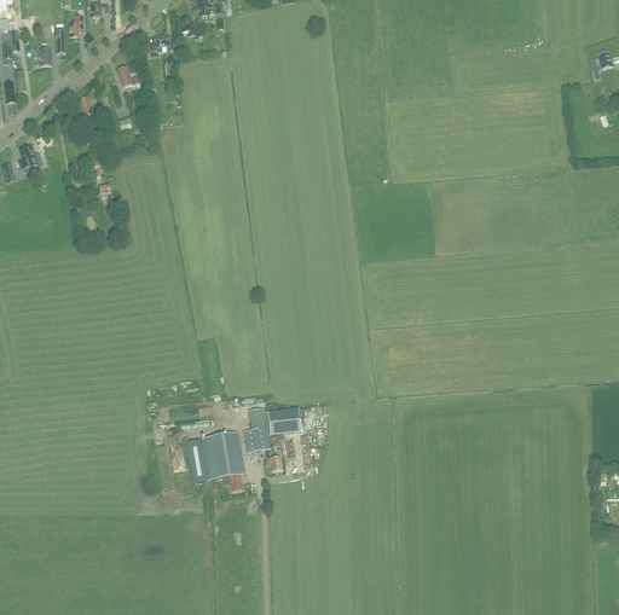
[(208,1),(198,1),(200,15),(201,19),(209,19),(209,15),(209,12),(215,11),(215,4),(208,4),(208,1)]
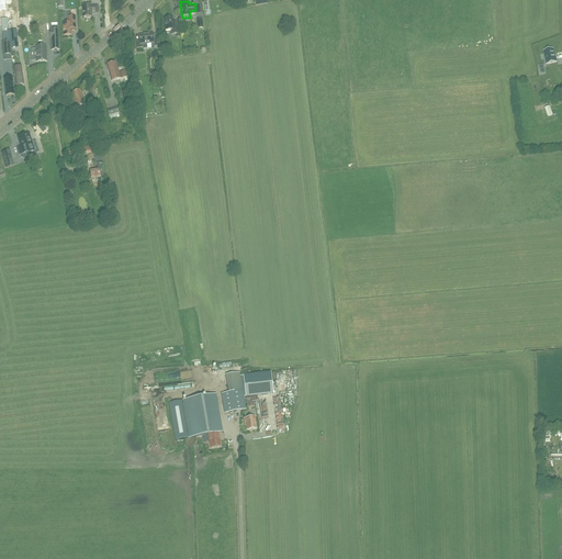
[(98,10),(98,2),(91,3),(91,2),(82,2),(83,14),(87,14),(90,14),(90,13),(91,13),(91,10),(98,10)]
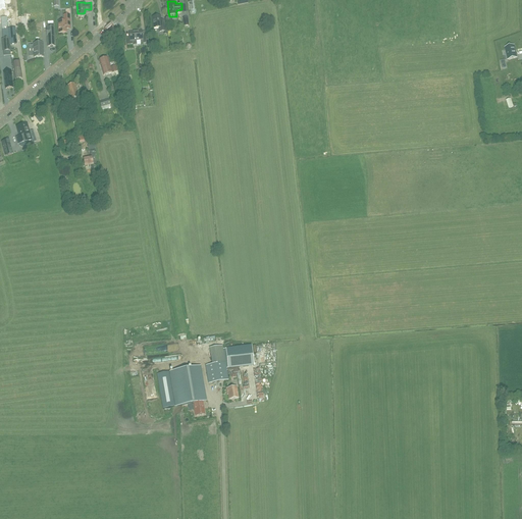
[(64,18),(58,19),(59,31),(67,30),(66,27),(70,27),(70,20),(69,12),(65,12),(64,12),(64,18)]
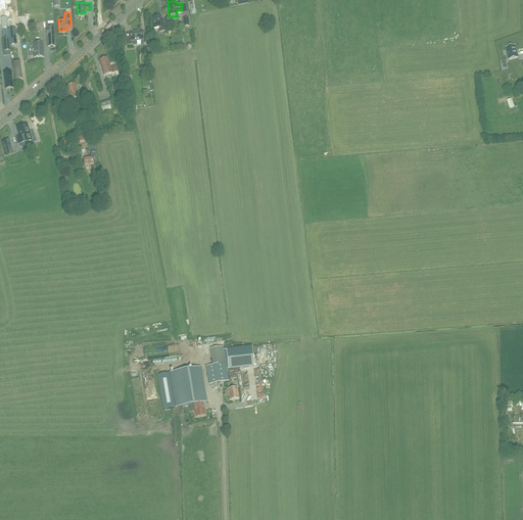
[(168,29),(167,29),(165,17),(161,18),(161,13),(152,14),(153,26),(159,25),(159,29),(164,29),(164,32),(168,31),(168,29)]
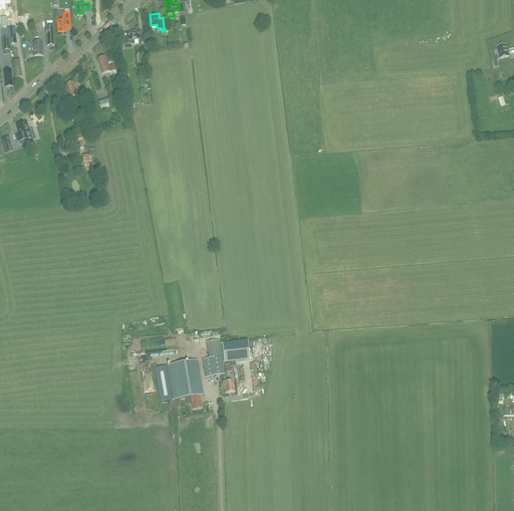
[(8,35),(1,36),(3,48),(10,47),(11,47),(10,41),(16,40),(15,24),(8,25),(7,25),(8,35)]
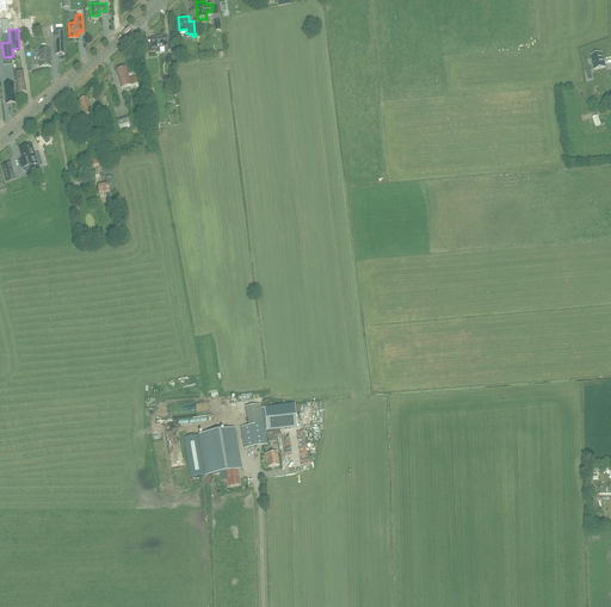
[(160,44),(159,33),(150,35),(152,41),(148,41),(149,49),(155,49),(155,45),(160,44)]
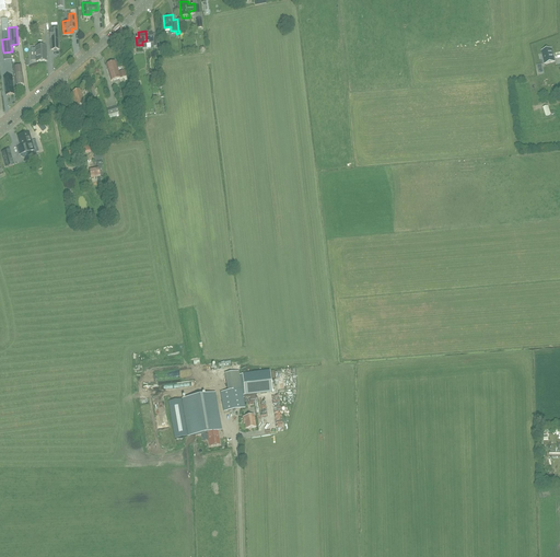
[(151,44),(158,43),(156,35),(153,35),(152,31),(146,31),(147,41),(151,41),(151,44)]
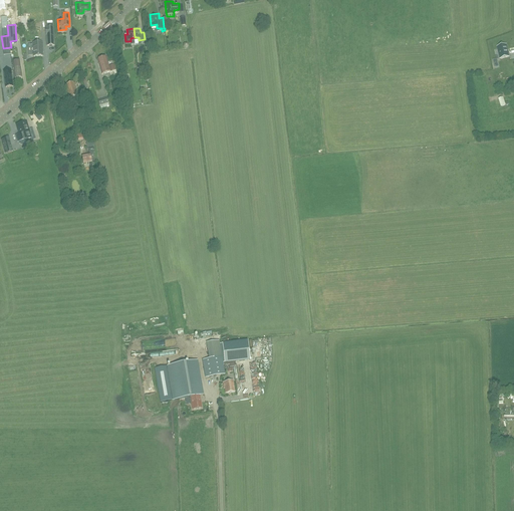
[(33,40),(33,53),(43,53),(42,47),(43,47),(43,43),(42,43),(42,40),(33,40)]
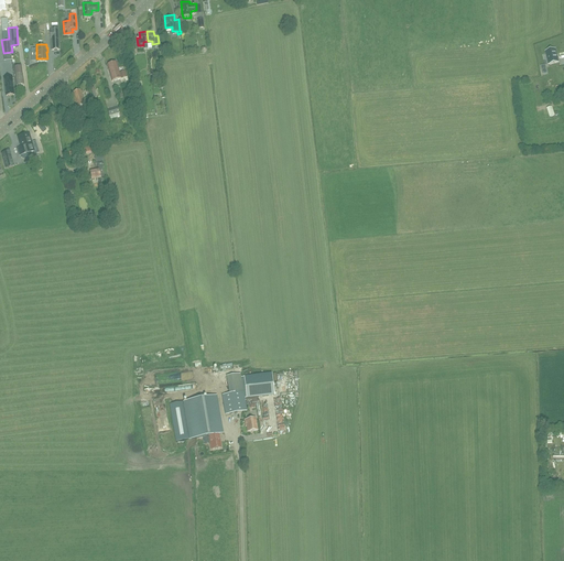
[(555,46),(545,49),(549,61),(559,60),(555,46)]
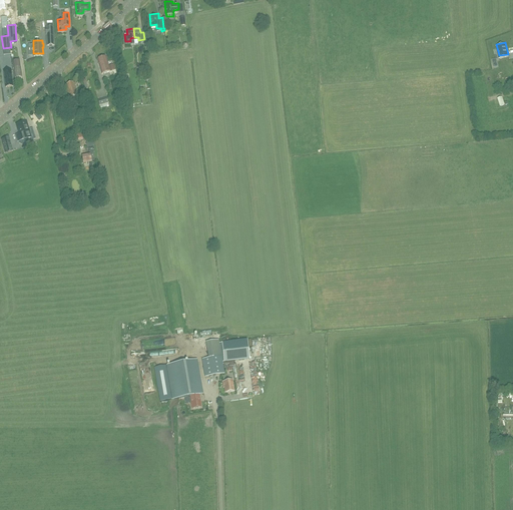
[(101,71),(115,67),(114,62),(109,63),(106,54),(97,56),(101,71)]
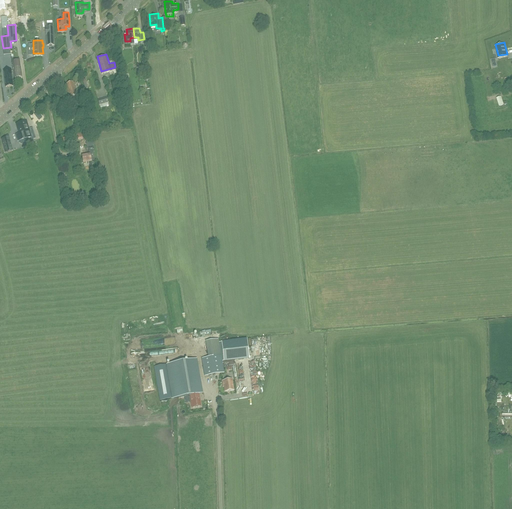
[(19,56),(12,57),(12,60),(13,65),(14,65),(15,75),(22,75),(21,65),(20,65),(19,56)]
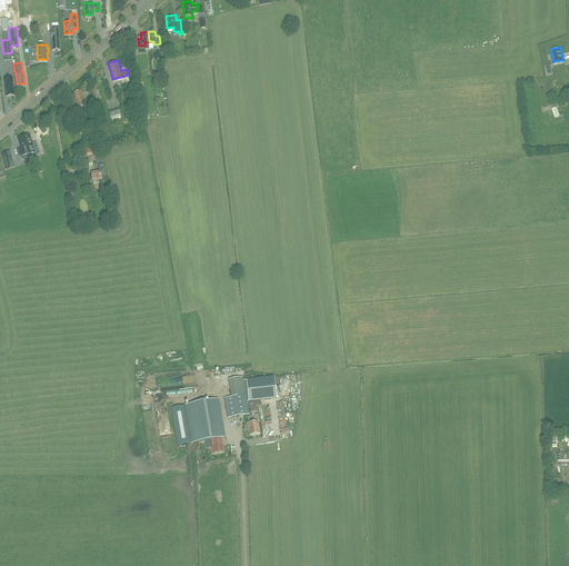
[(7,93),(13,92),(11,75),(5,76),(7,93)]
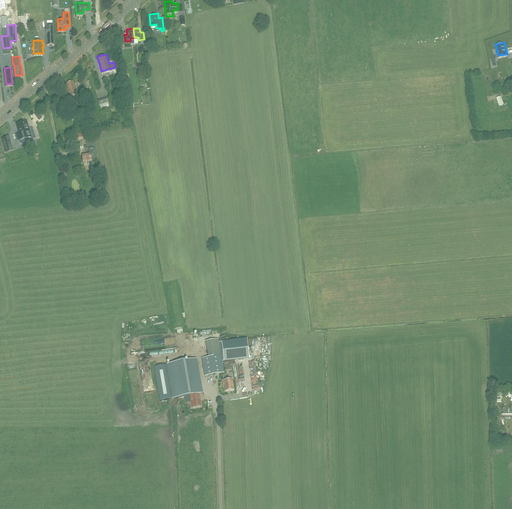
[(70,95),(77,92),(73,79),(65,81),(70,95)]
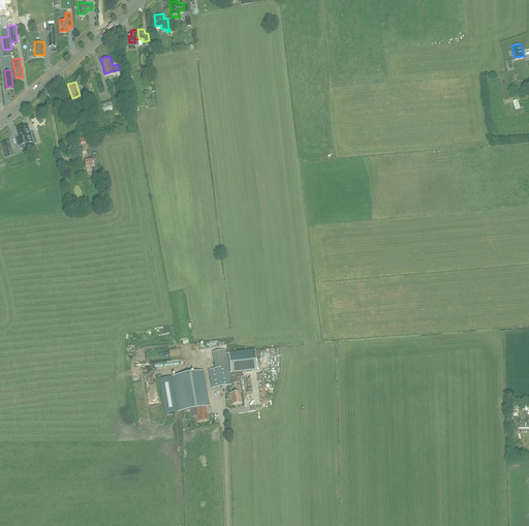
[(113,103),(111,97),(100,100),(102,106),(106,105),(106,107),(112,106),(112,103),(113,103)]
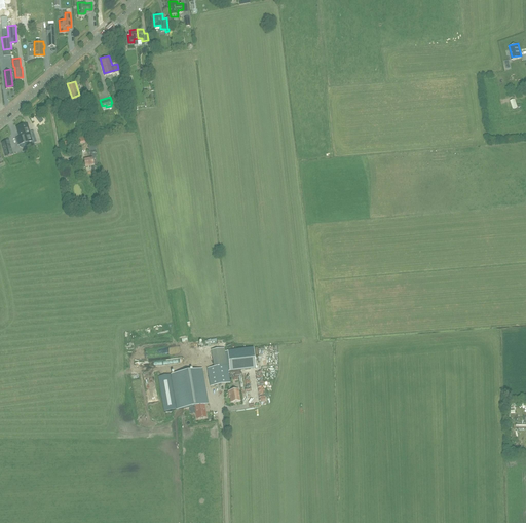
[(513,107),(521,104),(520,101),(517,102),(515,97),(510,98),(513,107)]
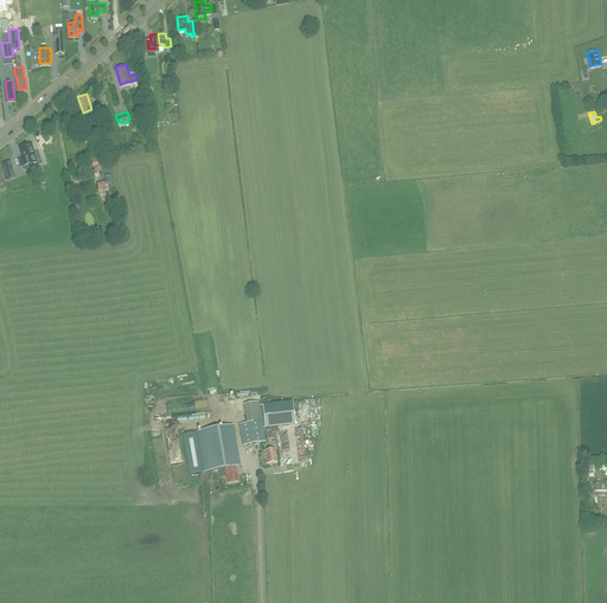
[(102,136),(100,128),(98,119),(93,120),(94,129),(95,138),(102,136)]
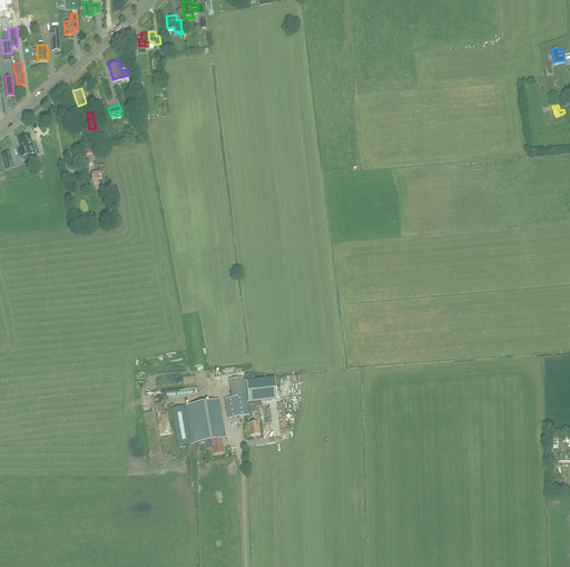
[(35,150),(36,153),(39,152),(36,139),(32,140),(29,132),(18,135),(21,146),(17,147),(19,155),(35,150)]
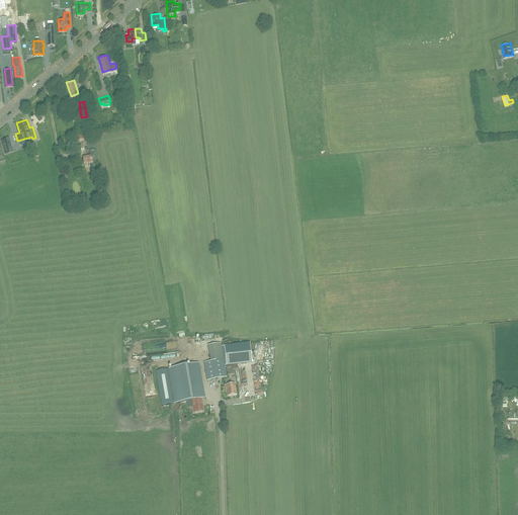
[(86,136),(87,142),(88,147),(89,147),(90,152),(91,152),(91,153),(83,154),(84,158),(81,159),(81,160),(81,162),(82,163),(89,161),(90,165),(93,164),(92,161),(96,160),(94,151),(95,151),(94,141),(93,141),(92,135),(86,136)]
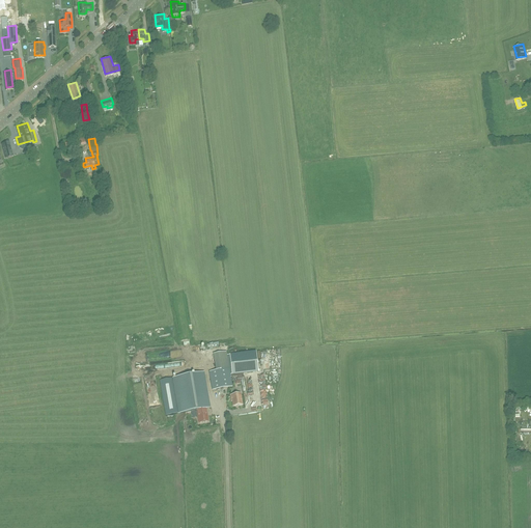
[(1,141),(4,151),(5,156),(12,154),(11,149),(8,139),(1,141)]
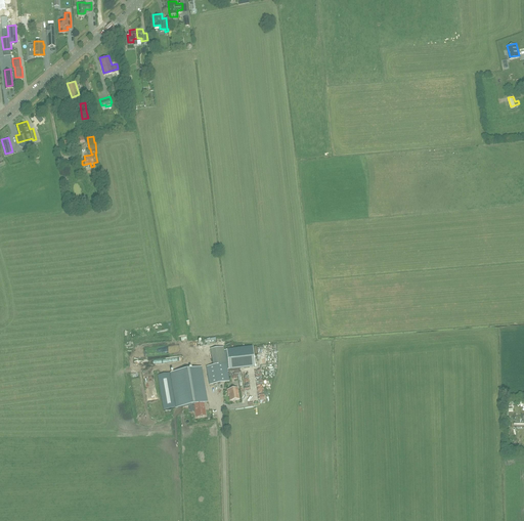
[(253,345),(243,346),(245,365),(255,364),(253,345)]
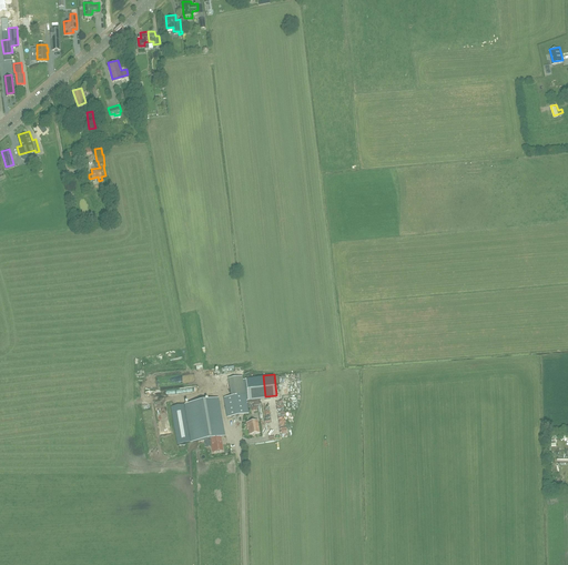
[(231,394),(224,395),(227,414),(249,411),(246,396),(245,393),(245,392),(231,394)]
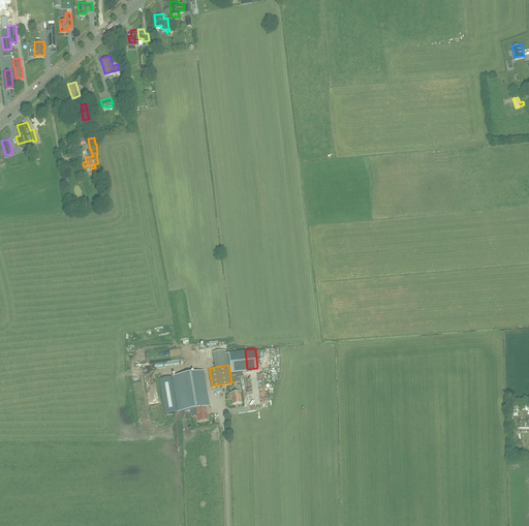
[(179,408),(196,405),(198,419),(208,418),(206,404),(209,404),(203,369),(173,374),(179,408)]
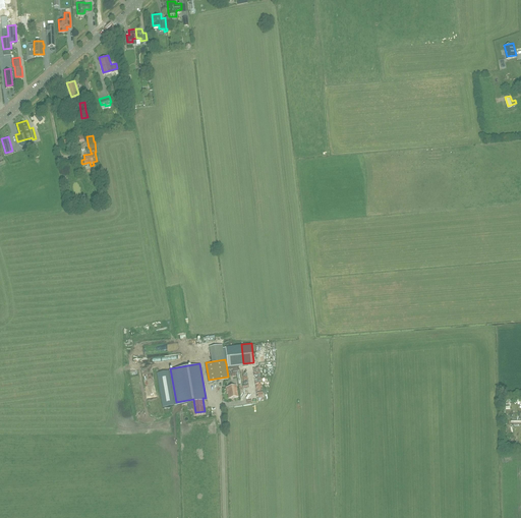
[(229,396),(238,395),(236,384),(226,385),(227,389),(228,389),(229,396)]
